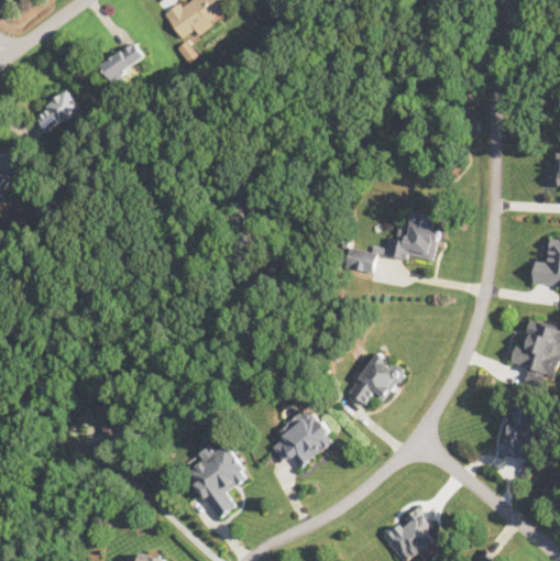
[(180,0),(163,12),(179,39),(191,31),(195,36),(229,14),(223,4),(230,0),(180,0)]
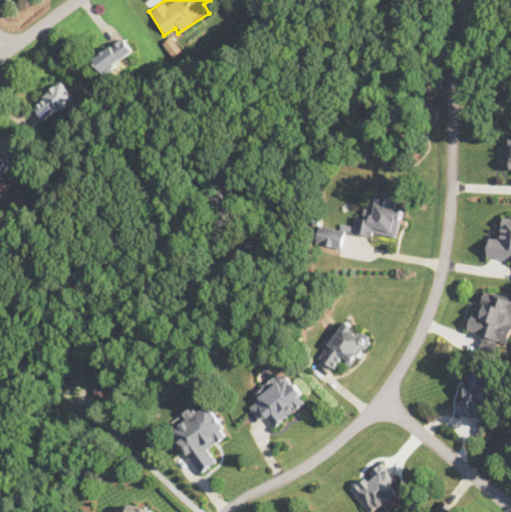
[(101,75),(132,53),(120,38),(90,60),(101,75)]
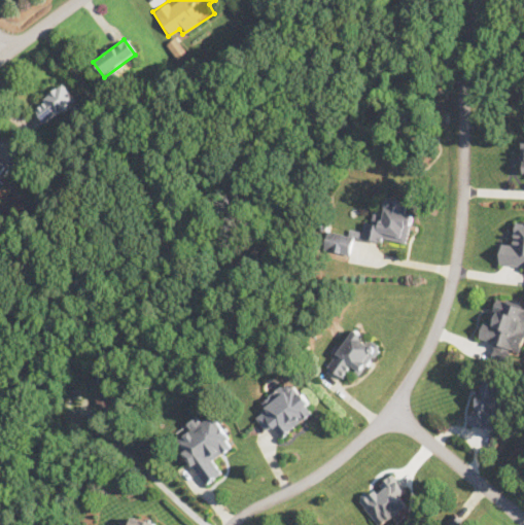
[(43,125),(75,104),(64,84),(31,106),(43,125)]
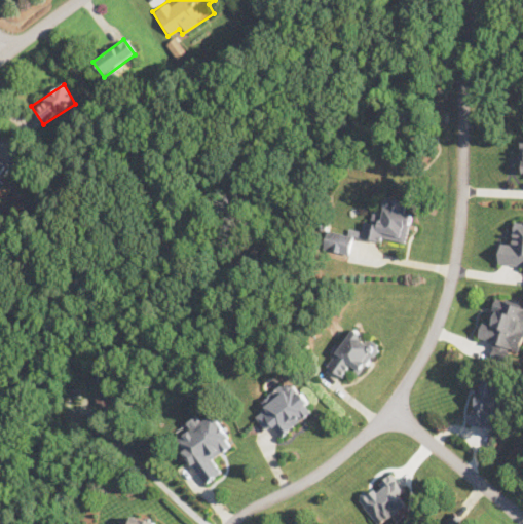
[(347,255),(350,237),(404,246),(409,215),(402,213),(404,201),(381,198),(377,220),(362,217),(360,232),(347,230),(346,235),(325,231),(322,251),(347,255)]
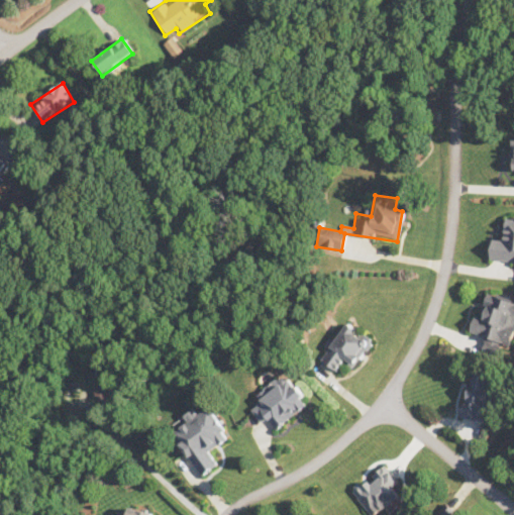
[(513,216),(505,216),(502,239),(490,238),(488,261),(513,263),(513,216)]
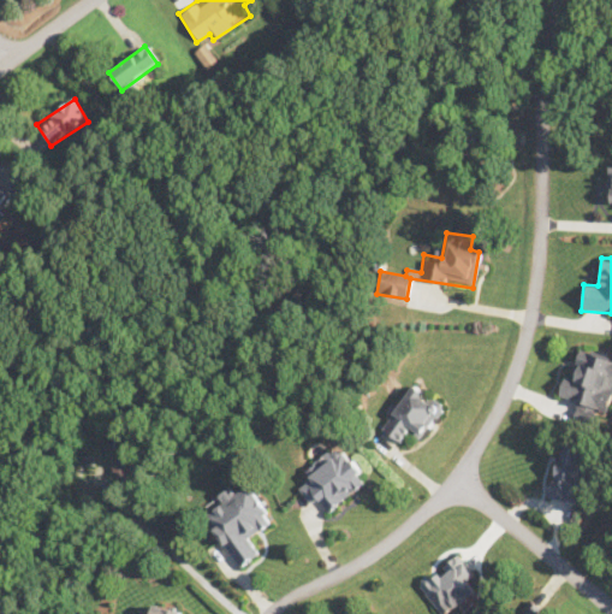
[(611,395),(611,360),(580,350),(571,375),(564,372),(556,399),(577,405),(572,419),(589,425),(594,412),(606,415),(611,395)]
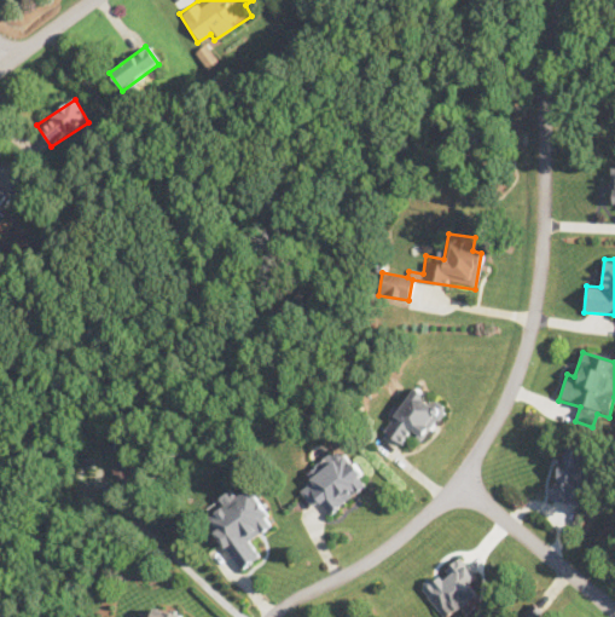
[(410,436),(421,444),(446,409),(415,386),(382,431),(402,447),(410,436)]
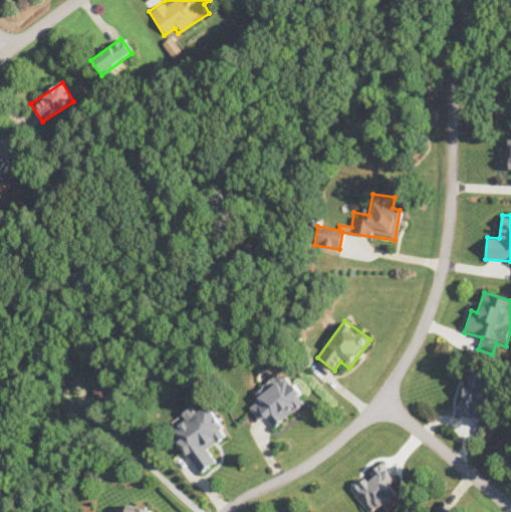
[(307,401),(281,369),(249,396),(254,401),(248,406),(270,432),(307,401)]
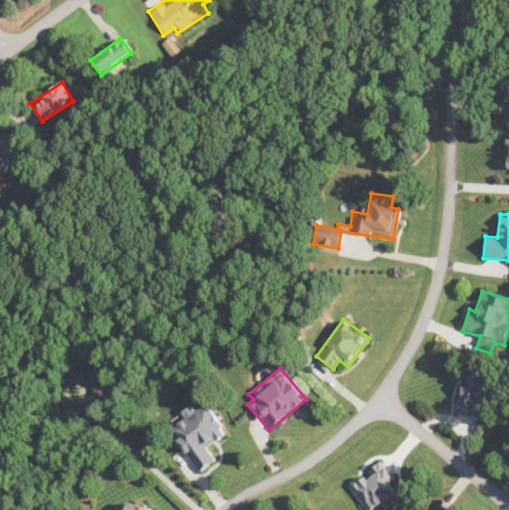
[(453,415),(480,420),(490,374),(463,369),(453,415)]
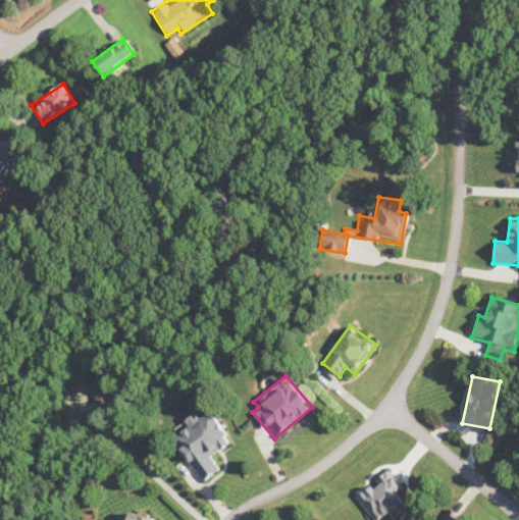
[(93,388),(95,405),(105,404),(103,387),(93,388)]
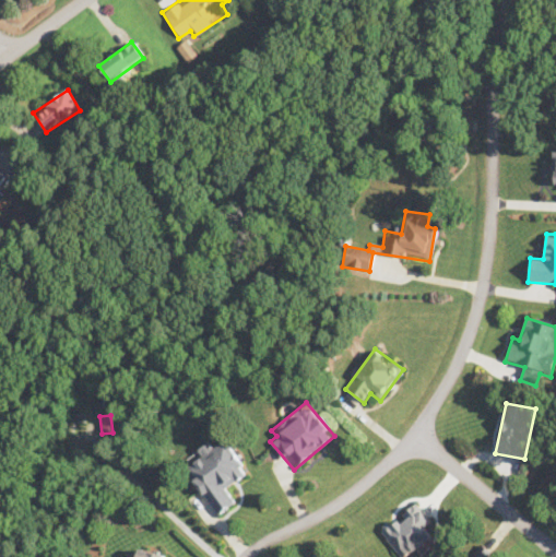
[(225,441),(216,448),(211,440),(196,450),(201,459),(185,470),(215,517),(236,502),(227,489),(248,476),(225,441)]
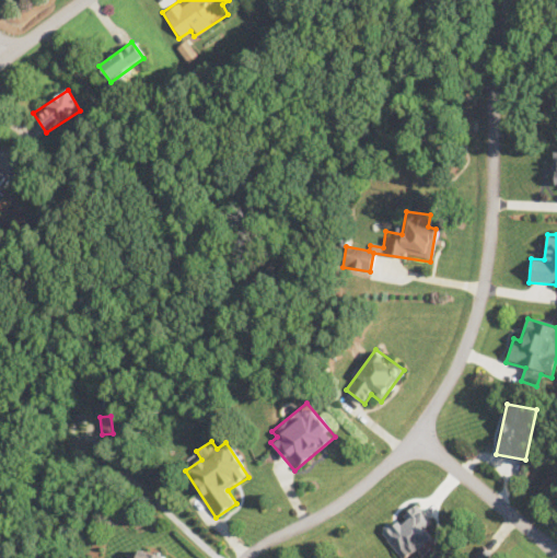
[(379,531),(398,557),(405,557),(432,538),(425,527),(430,524),(416,504),(379,531)]
